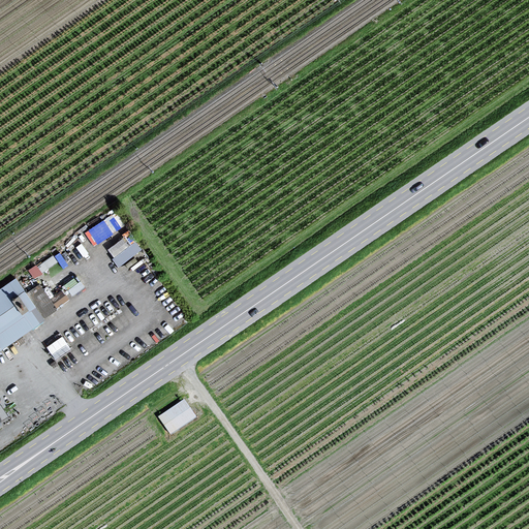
[(86,228),(92,243),(123,228),(117,214),(86,228)]
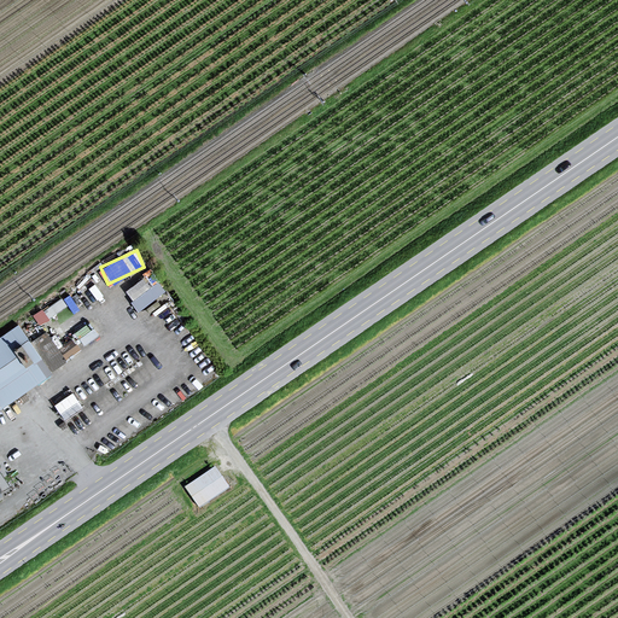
[(149,275),(127,286),(136,308),(167,295),(159,280),(152,284),(149,275)]
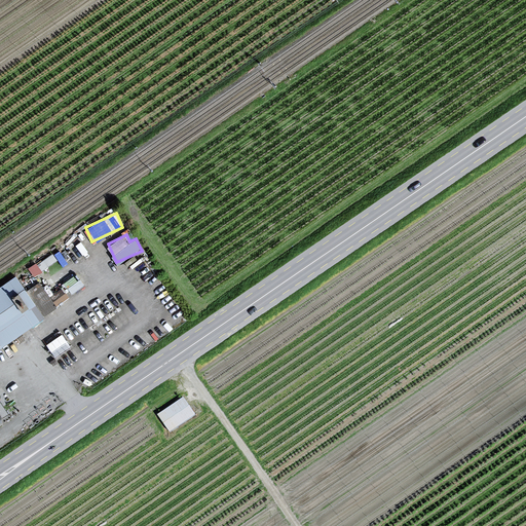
[(35,274),(42,269),(36,262),(29,267),(35,274)]
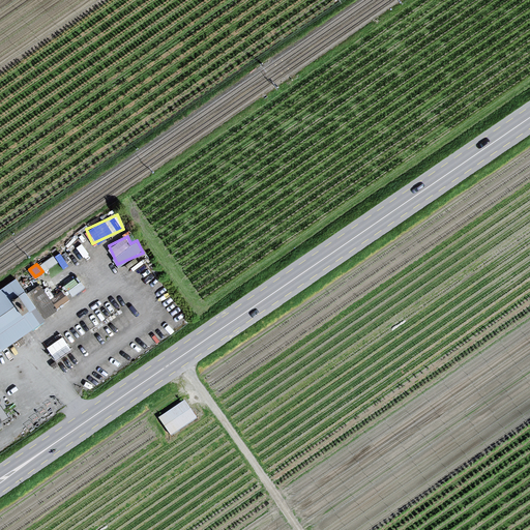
[(77,274),(64,285),(71,295),(85,286),(77,274)]
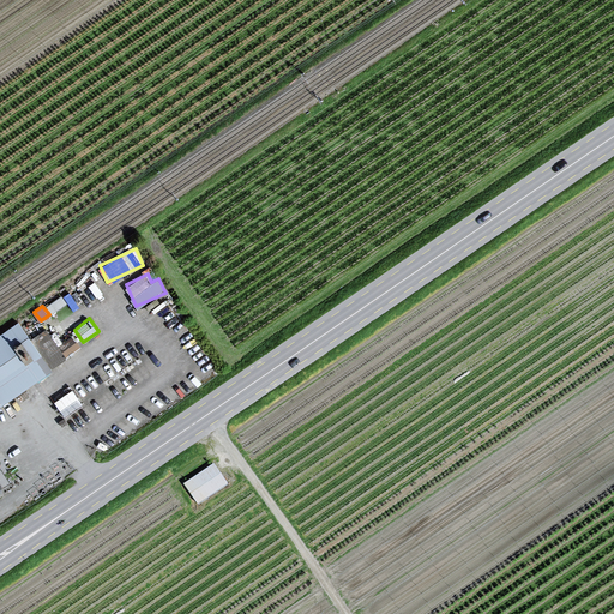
[(17,324),(0,335),(0,407),(82,349),(72,337),(58,348),(46,330),(29,341),(17,324)]
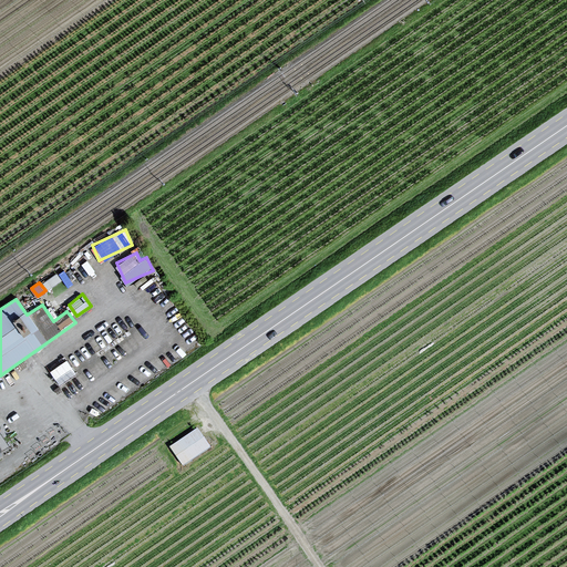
[(60,384),(76,372),(66,358),(50,369),(60,384)]
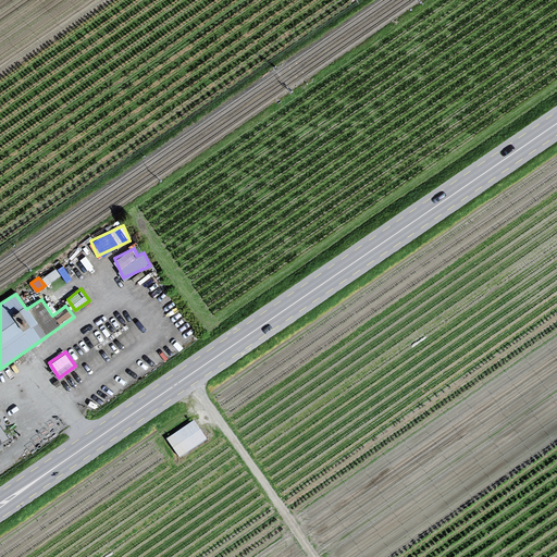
[(180,454),(205,437),(194,422),(170,438),(180,454)]
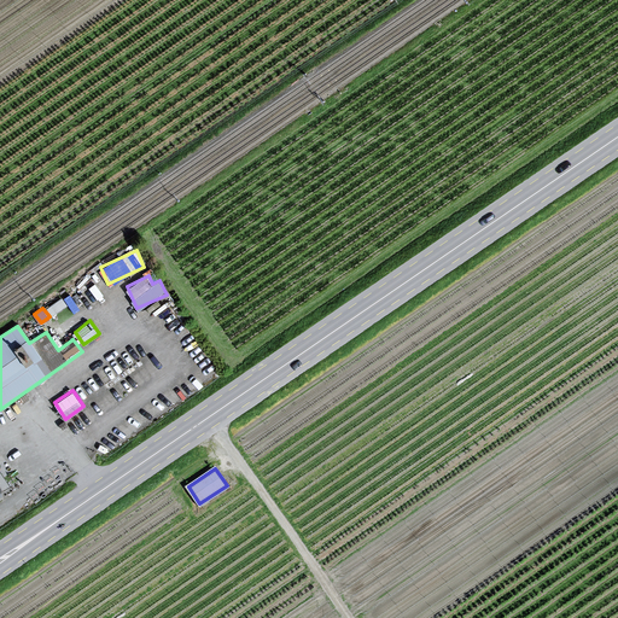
All buildings are outlined.
